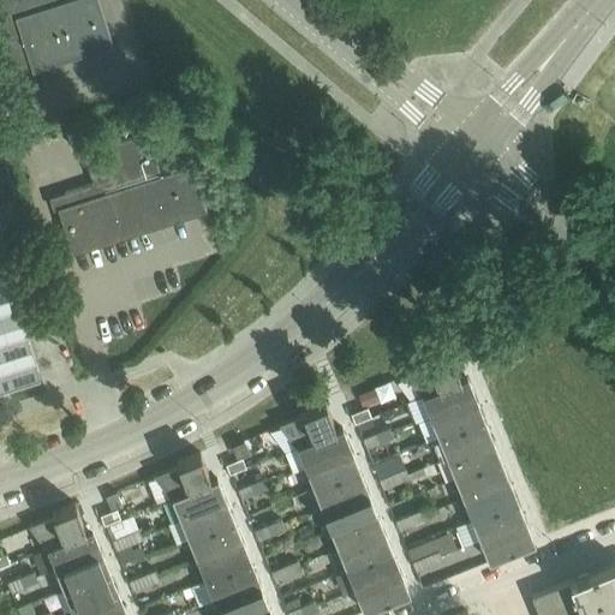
[(57,0),(0,0),(0,45),(7,67),(16,91),(46,82),(41,67),(112,43),(97,0),(59,0),(58,0),(57,0)]
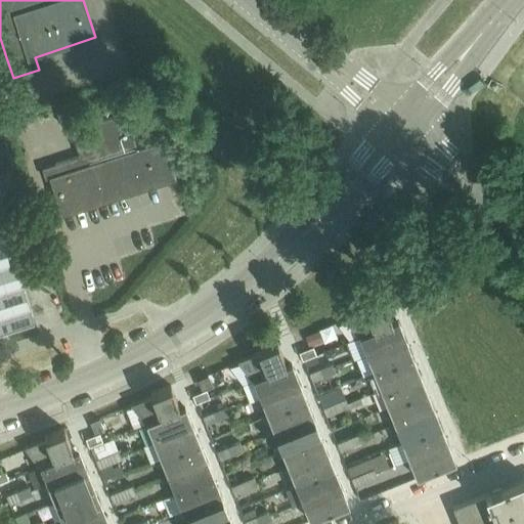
[(72,130),(72,131),(76,130),(84,156),(42,169),(42,170),(46,169),(61,216),(176,179),(163,140),(134,149),(128,133),(131,132),(125,113),(72,130)]
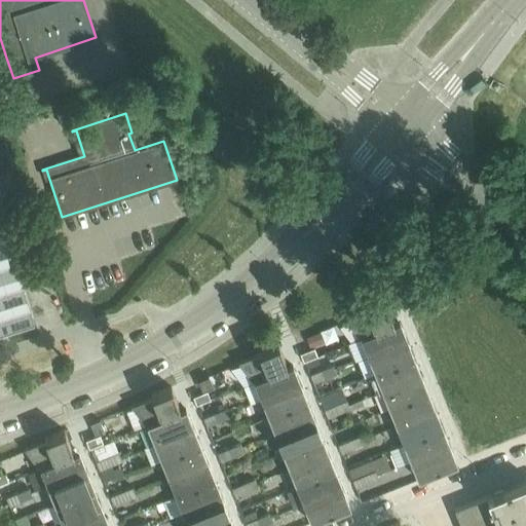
[(0,326),(33,315),(2,223),(0,223),(0,326)]
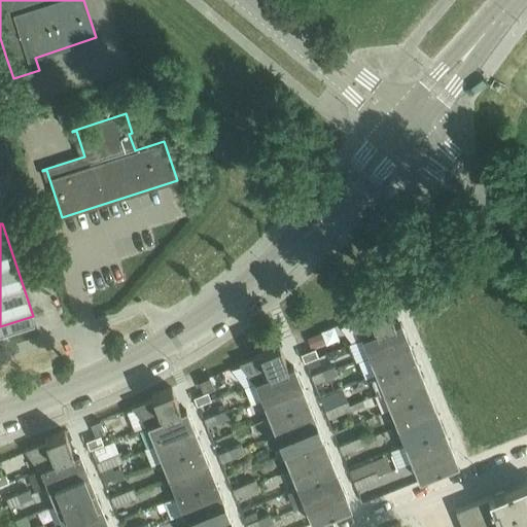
[(366,312),(348,320),(348,321),(361,339),(394,325),(391,318),(392,317),(386,301),(365,309),(366,312)]
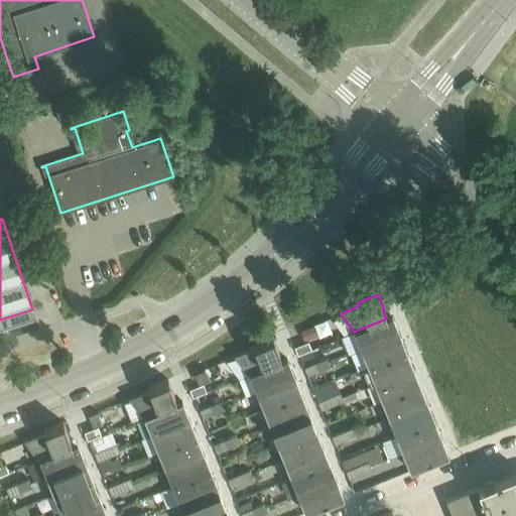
[(386,318),(354,332),(362,349),(399,334),(392,316),(386,318)]
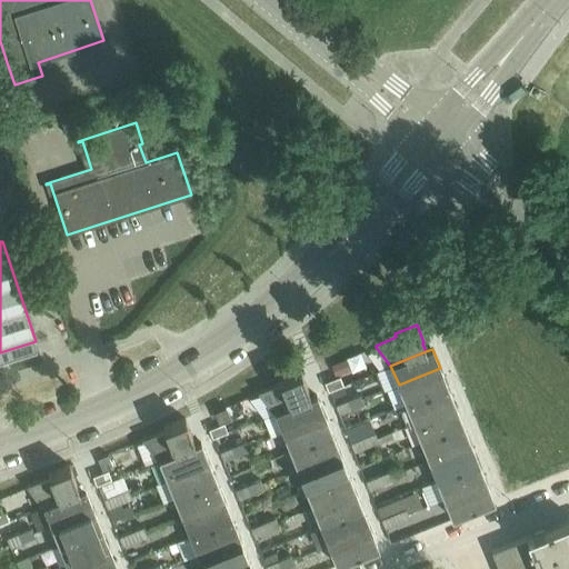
[(331,366),(336,377),(351,370),(347,359),(331,366)]
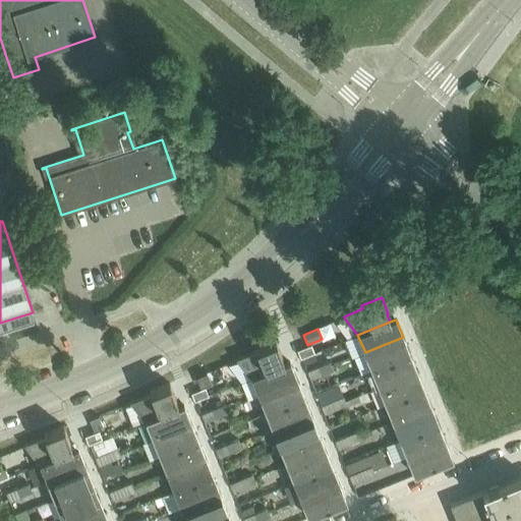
[(403,337),(365,352),(371,369),(410,354),(403,337)]
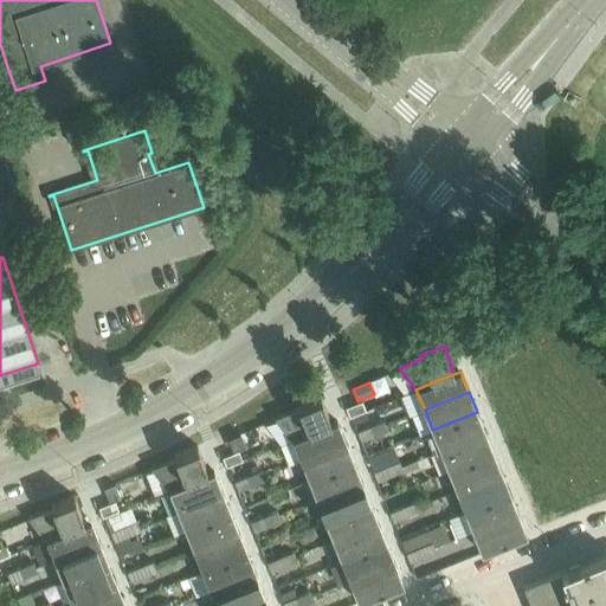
[(277,419),(265,425),(275,446),(281,444),(292,439),(330,424),(327,416),(328,416),(321,395),(297,405),(298,410),(277,418),(277,419)]
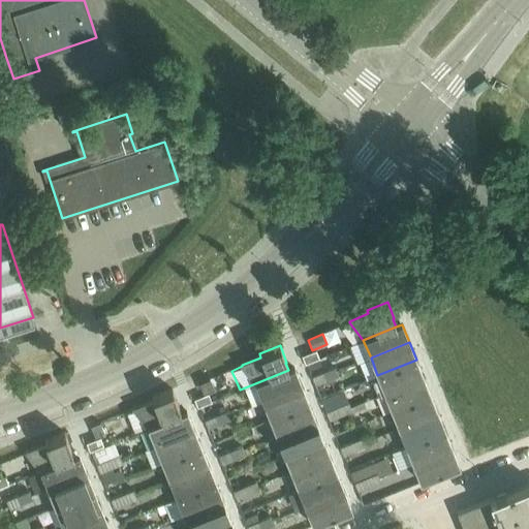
[(311,351),(302,355),(305,364),(319,358),(315,349),(311,351)]
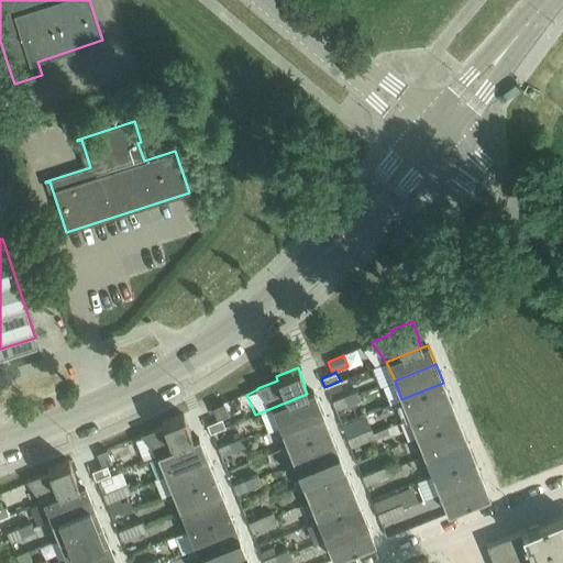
[(443,383),(401,399),(409,419),(450,401),(443,383)]
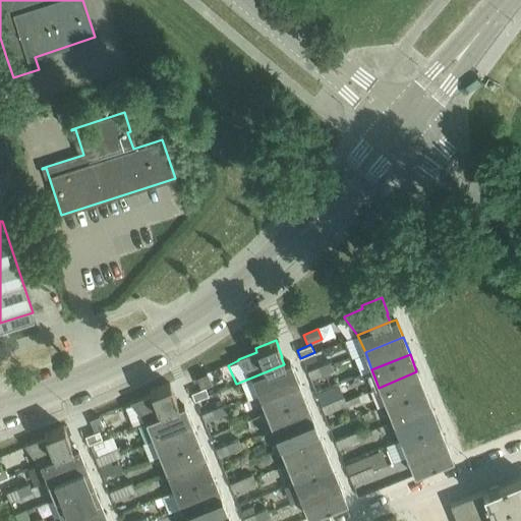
[(251,378),(241,382),(248,400),(259,396),(297,380),(290,362),(284,364),(251,378)]
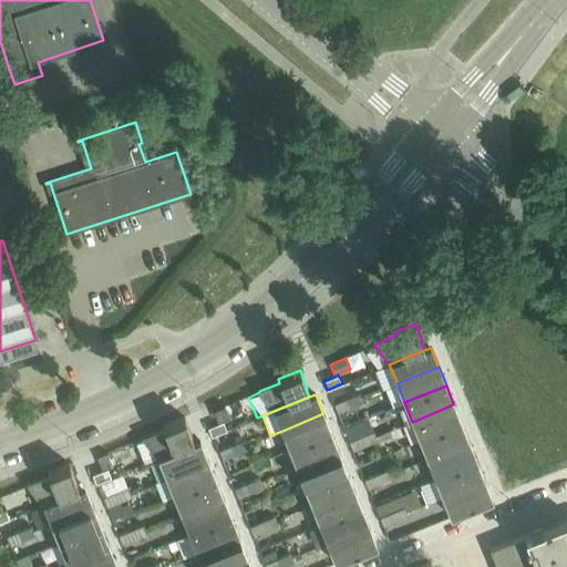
[(358,394),(346,399),(350,408),(362,403),(358,394)]
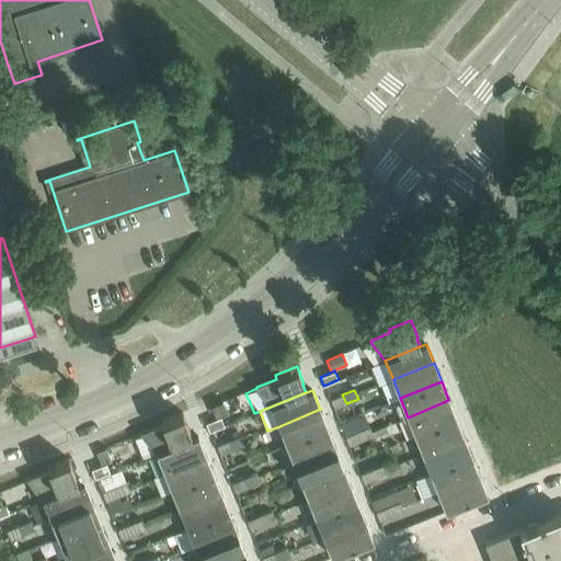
[(346,403),(342,395),(330,400),(334,409),(346,403)]
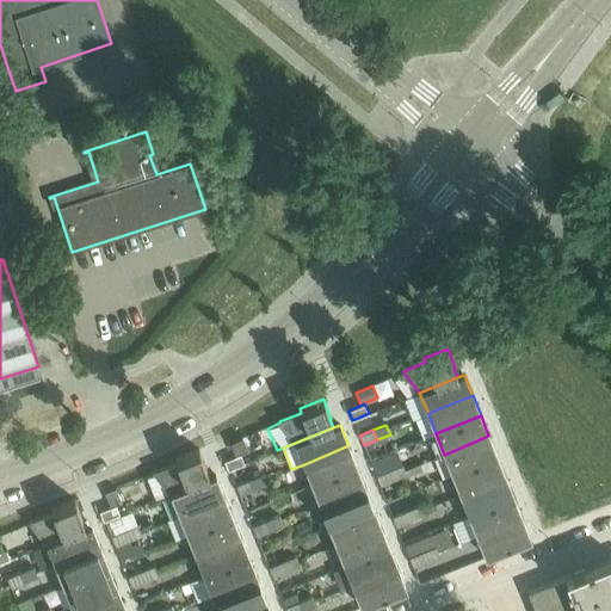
[(488,436),(444,455),(452,475),(497,456),(488,436)]
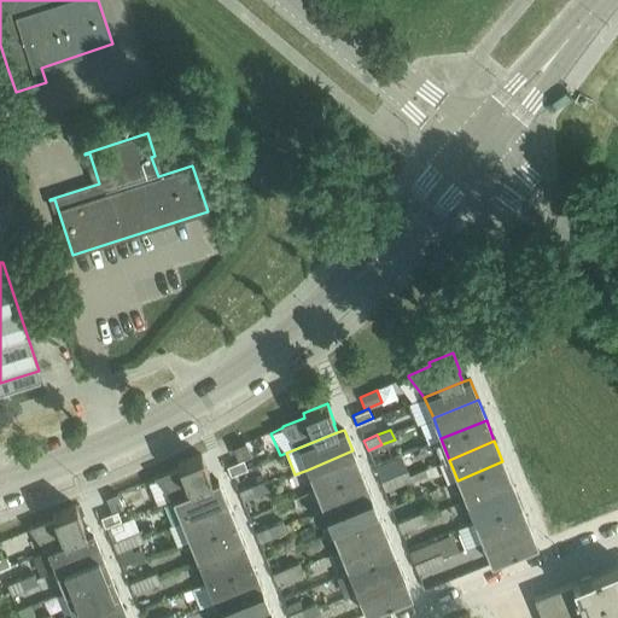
[(353,450),(308,470),(315,490),(361,471),(353,450)]
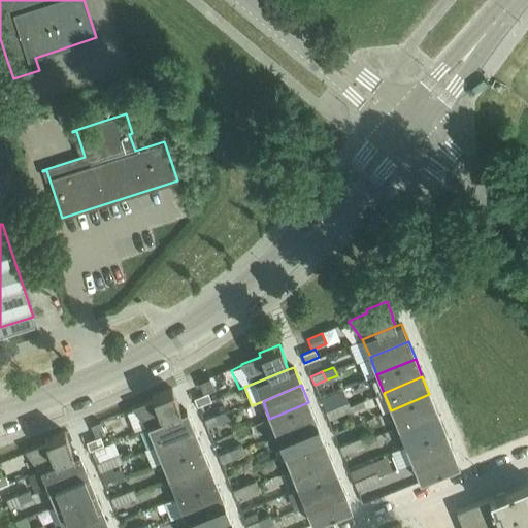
[(153,400),(127,410),(135,431),(147,426),(180,413),(177,405),(178,405),(172,389),(152,397),(153,400)]
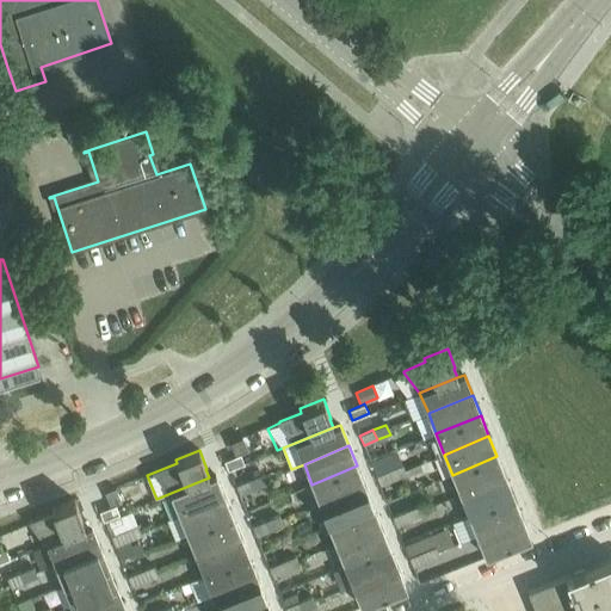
[(240,455),(224,461),(228,470),(244,463),(240,455)]
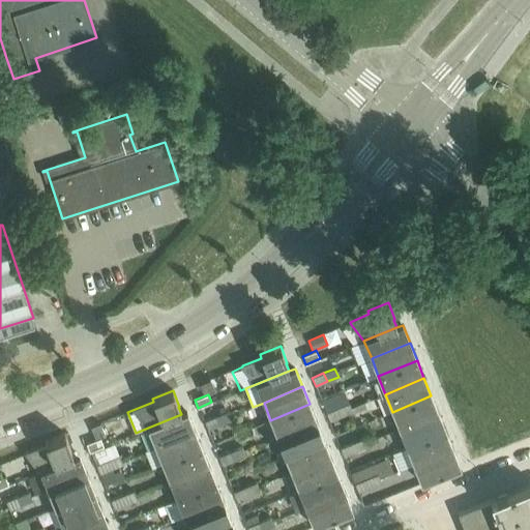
[(431,395),(392,412),(400,430),(438,413),(431,395)]
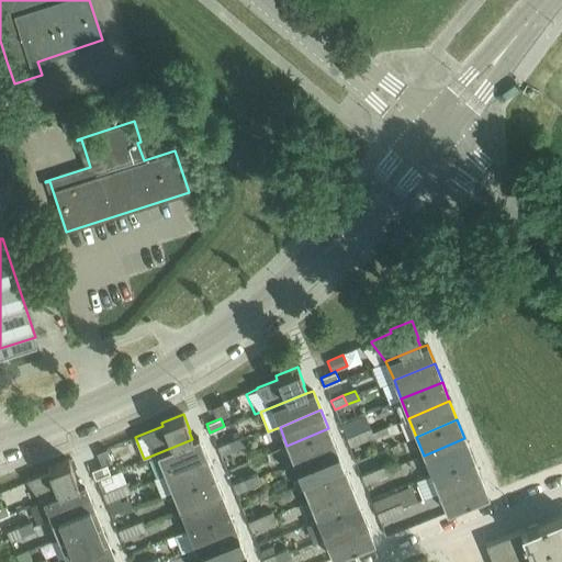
[(328,428),(287,446),(294,464),(336,448),(328,428)]
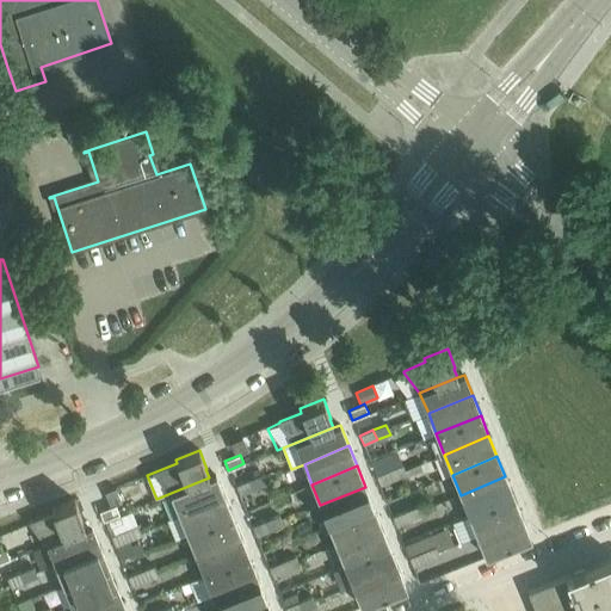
[(402,466),(389,470),(393,480),(406,475),(402,466)]
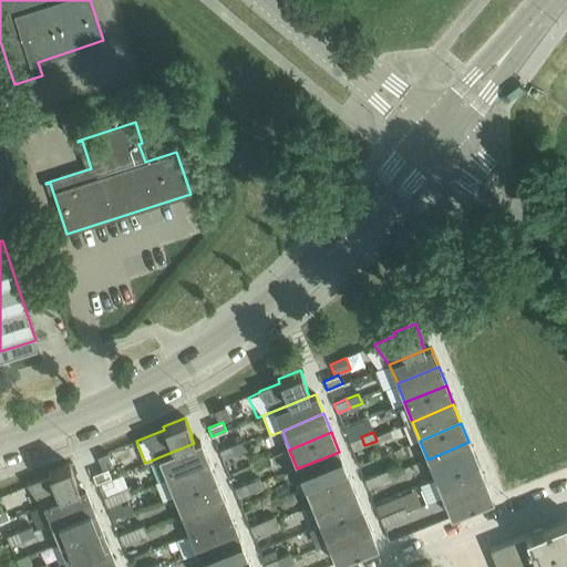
[(364,445),(361,436),(349,442),(352,451),(364,445)]
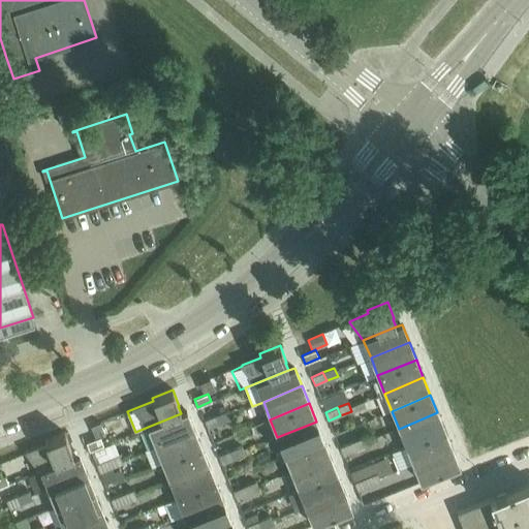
[(181,413),(148,427),(156,445),(194,430),(187,411),(181,413)]
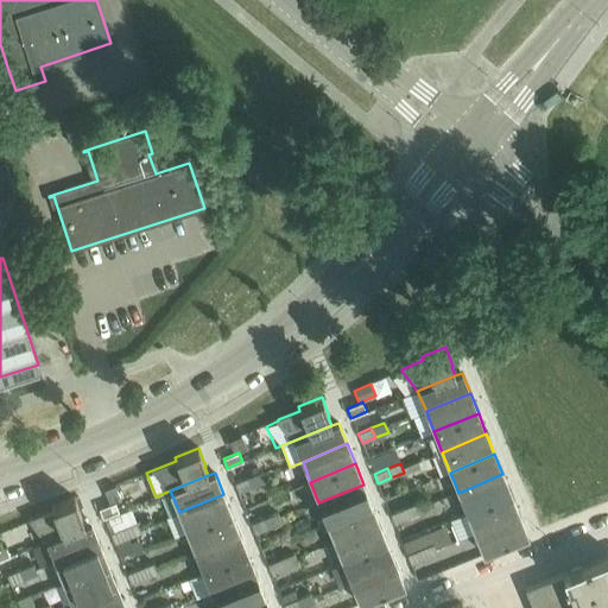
[(260,473),(248,477),(252,487),(265,482),(260,473)]
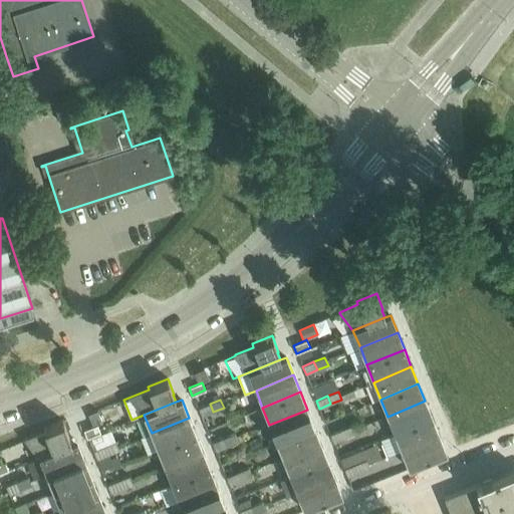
[(425,401),(388,417),(395,434),(432,418),(425,401)]
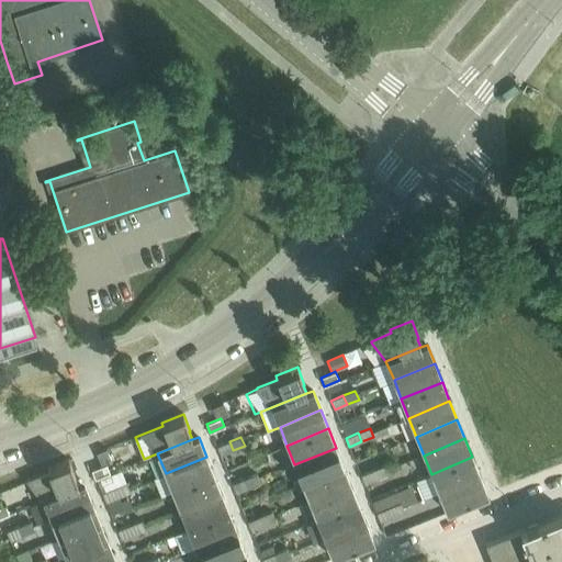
[(233,450),(229,441),(216,447),(221,456),(233,450)]
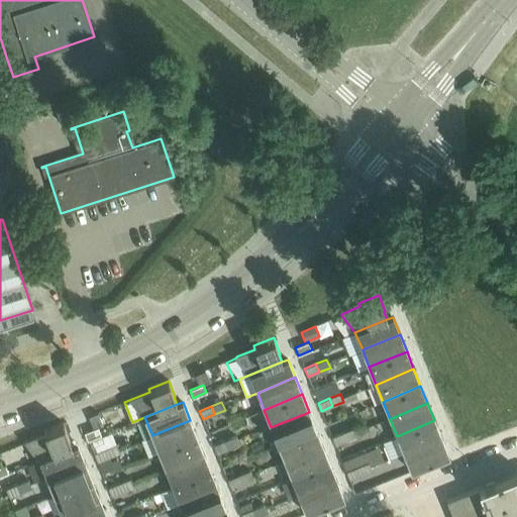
[(309,412),(271,427),(278,444),(316,429),(309,412)]
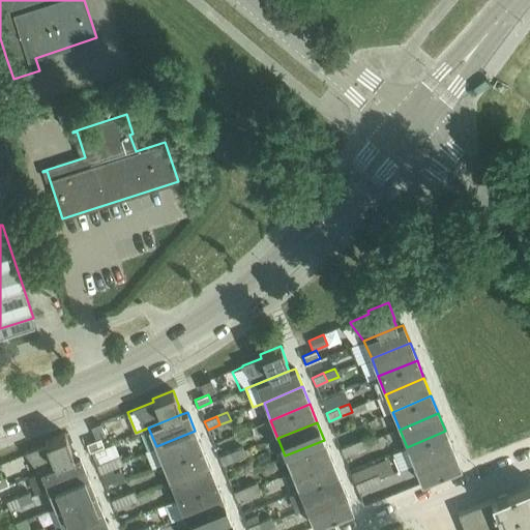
[(100,423),(91,428),(96,439),(105,436),(100,423)]
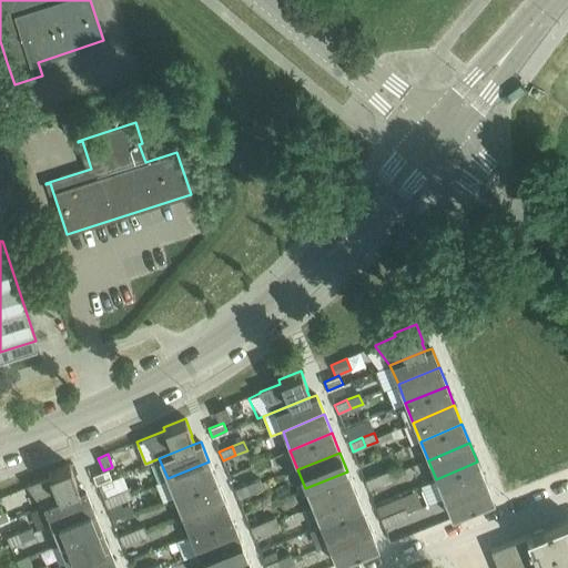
[(209,462),(168,478),(174,497),(216,480),(209,462)]
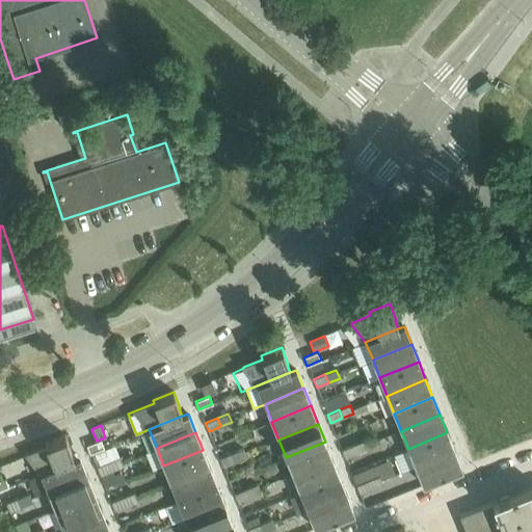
[(447,432),(408,449),(416,467),(454,451),(447,432)]
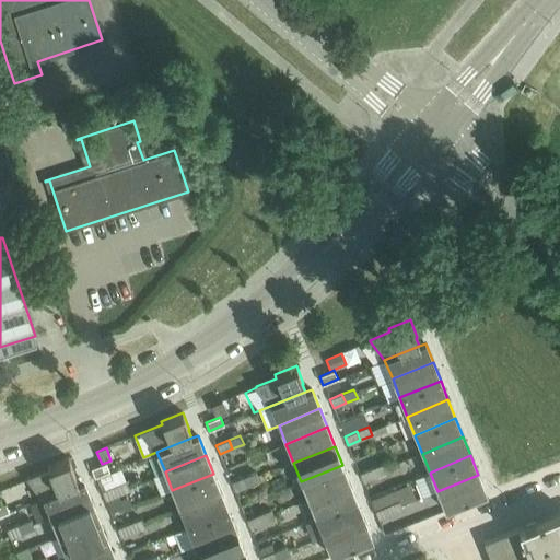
[(48,470),(28,478),(28,480),(43,498),(78,483),(74,477),(76,476),(68,458),(47,467),(48,470)]
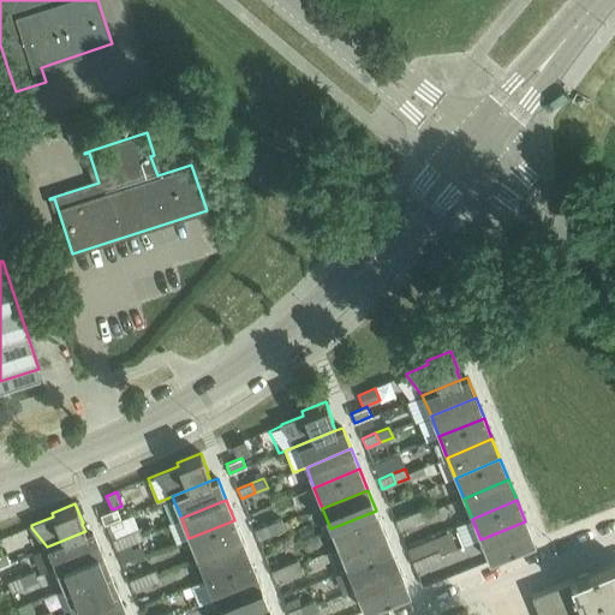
[(117,508),(112,511),(100,515),(103,524),(120,518),(117,508)]
